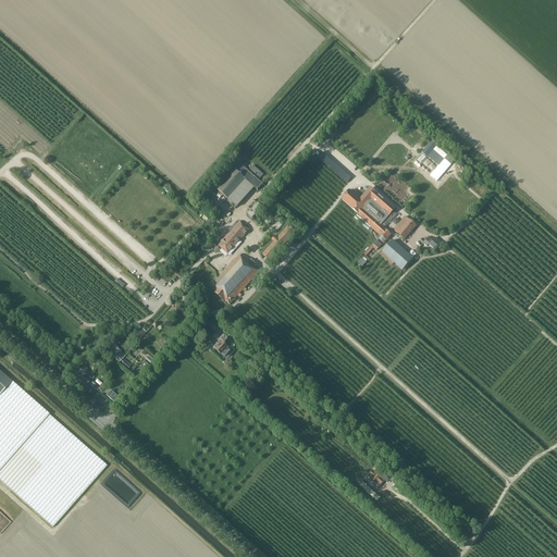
[(392,109),(390,111),(401,123),(405,121),(392,109)]
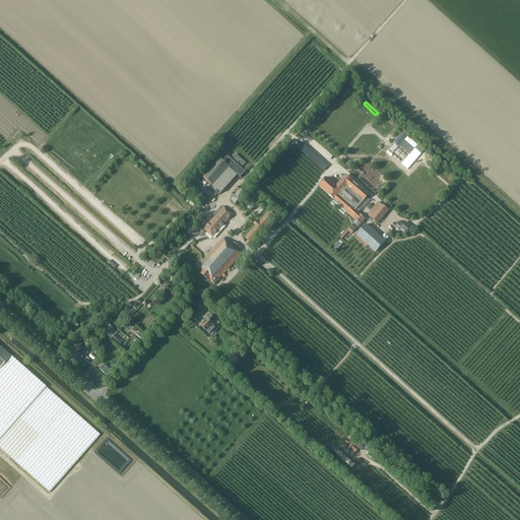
[(399,132),(396,128),(386,137),(390,141),(399,132)]
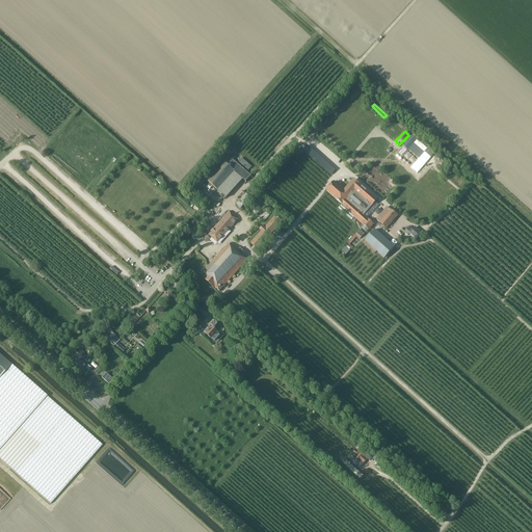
[(427,149),(417,140),(419,137),(415,134),(413,136),(411,136),(403,147),(397,154),(402,158),(408,151),(408,150),(419,158),(424,152),(427,149)]
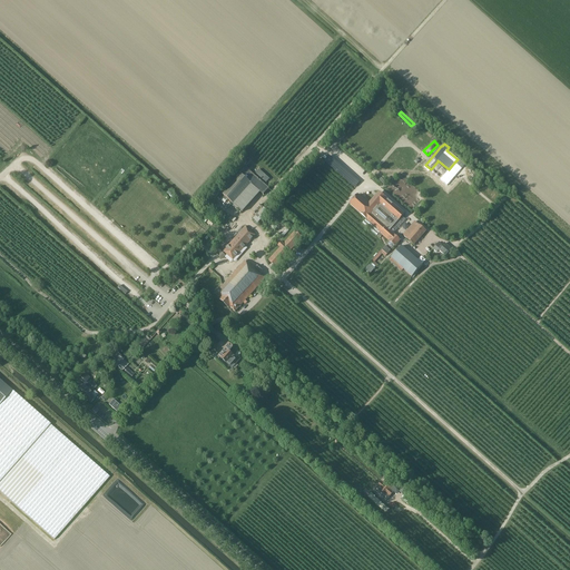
[(360,183),(330,156),(324,161),(355,188),(360,183)]
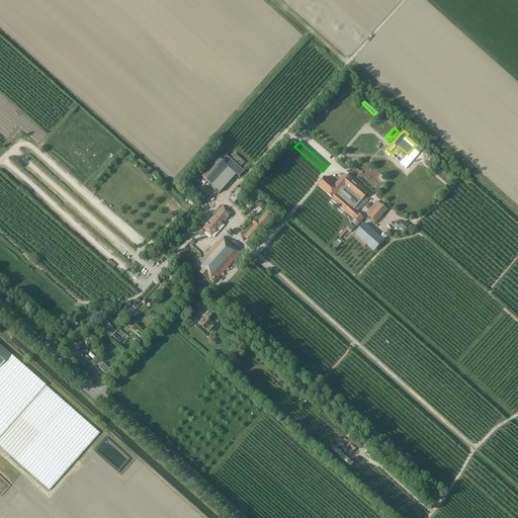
[(201,176),(211,186),(221,193),(237,175),(240,177),(245,172),(223,153),(201,176)]
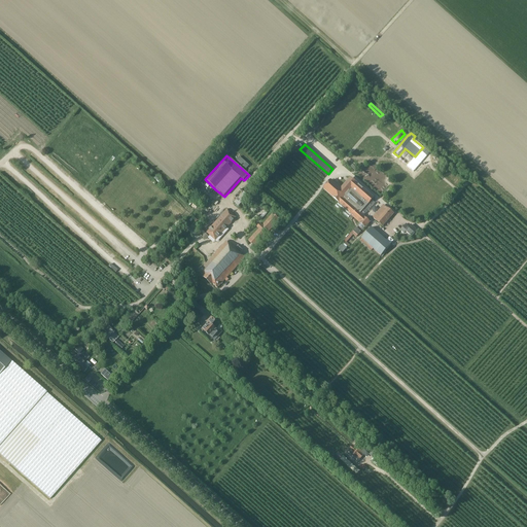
[(323,189),(338,203),(335,207),(348,218),(351,215),(360,223),(357,226),(362,231),(370,222),(360,214),(374,199),(351,178),(341,189),(330,181),(323,189)]
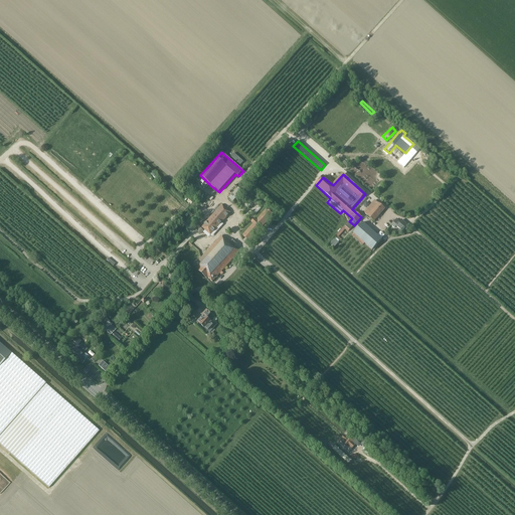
[(238,187),(237,188),(228,198),(232,202),(240,194),(242,191),(238,187)]
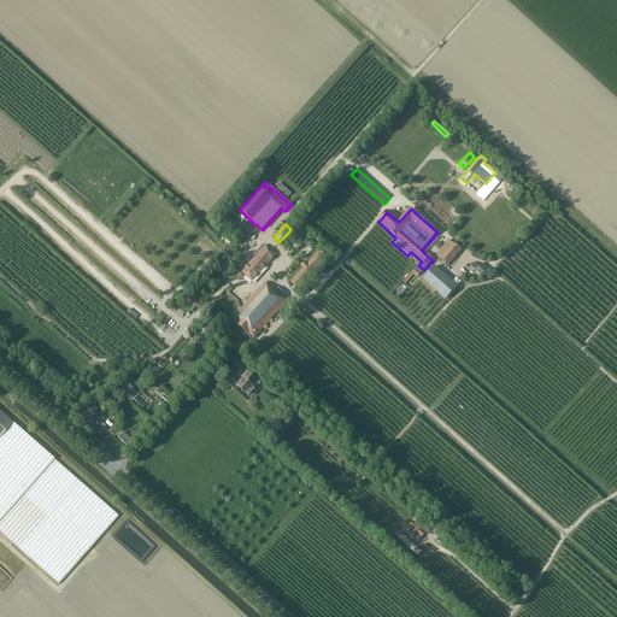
[(435,247),(433,246),(430,251),(436,253),(444,242),(439,240),(435,247)]
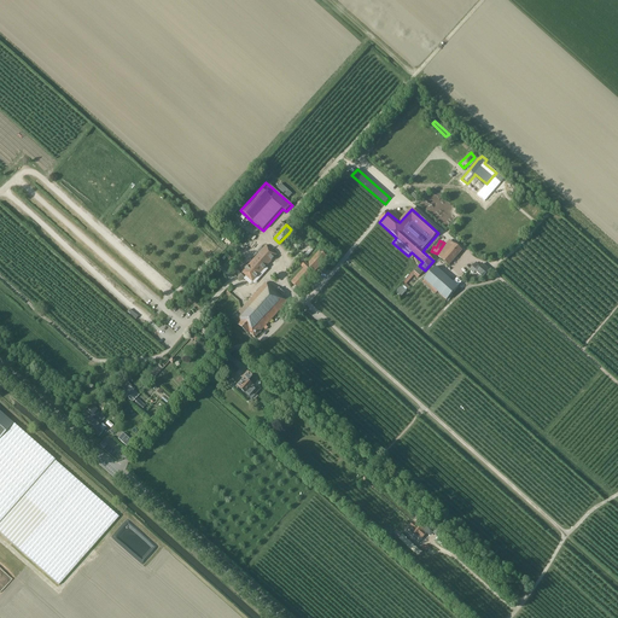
[(449,266),(461,251),(450,242),(437,256),(449,266)]
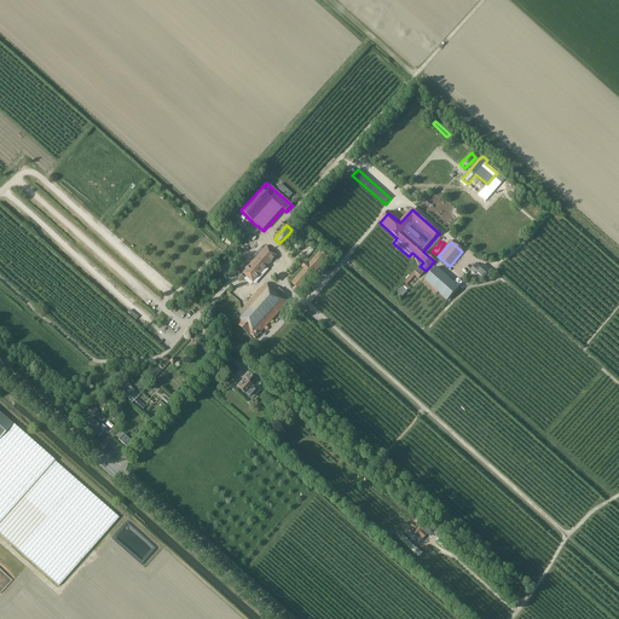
[(278,255),(268,247),(266,246),(242,273),(253,283),(278,255)]
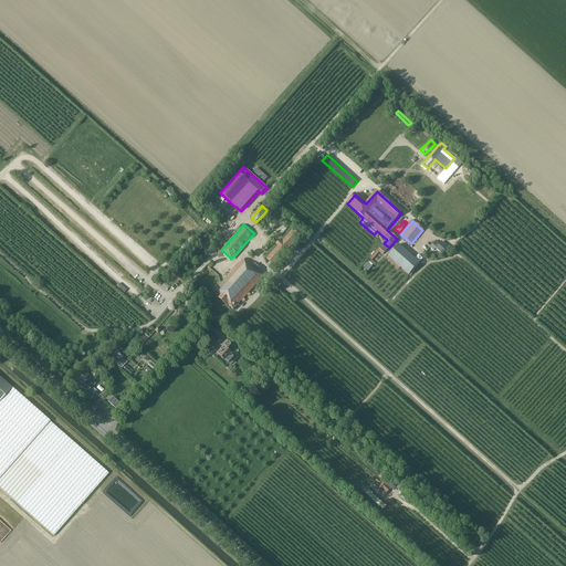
[(273,265),(300,236),(293,229),(283,241),(281,242),(280,240),(276,244),(279,245),(266,259),(269,261),(271,263),(273,265)]
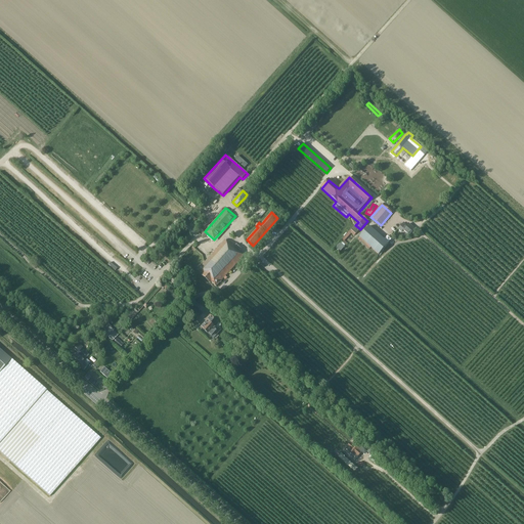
[(404,223),(398,229),(401,232),(403,230),(409,235),(415,229),(408,224),(407,226),(404,223)]
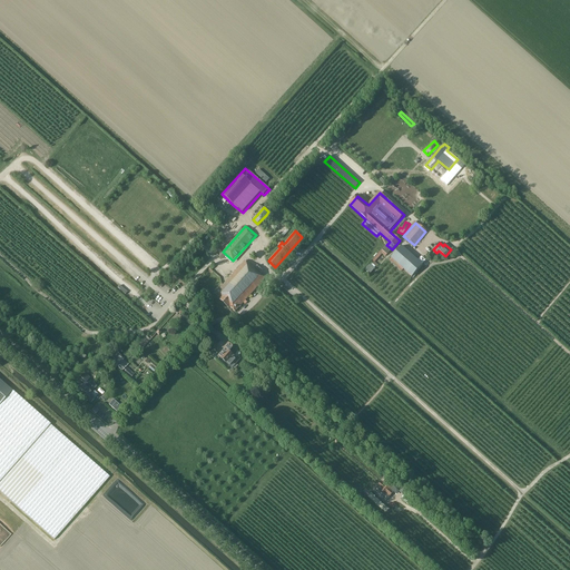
[(385,257),(391,251),(385,246),(372,261),(364,269),(370,274),(379,265),(375,262),(382,254),(385,257)]
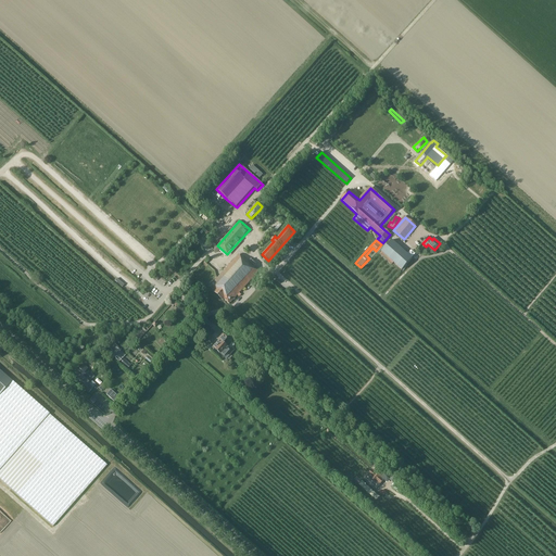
[(381,252),(379,254),(396,269),(400,273),(402,270),(412,258),(392,241),(381,252)]
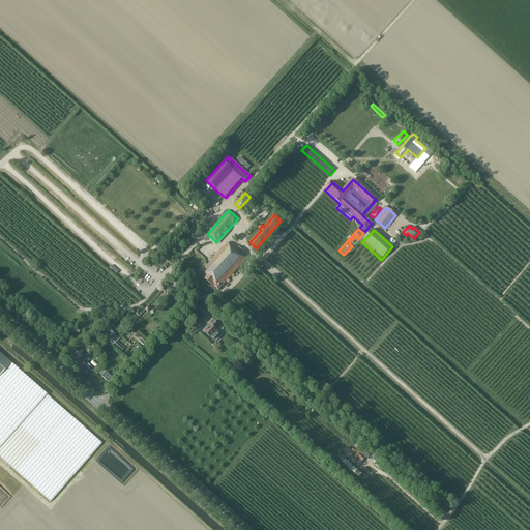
[(214,286),(218,290),(227,282),(246,259),(228,242),(207,266),(201,273),(205,277),(205,278),(206,280),(213,286),(214,286)]
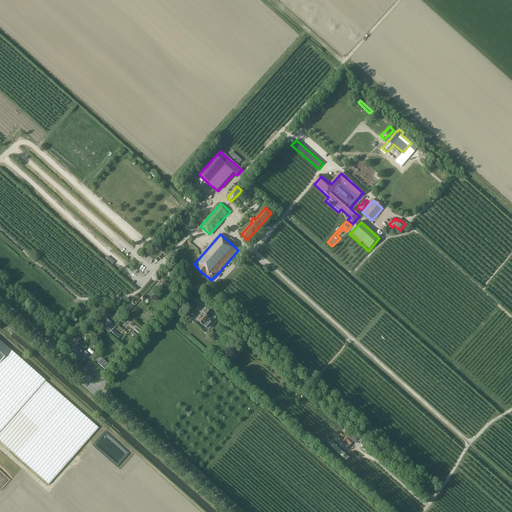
[(123,311),(127,314),(133,307),(135,305),(134,304),(136,302),(134,300),(133,301),(132,303),(131,302),(130,304),(125,309),(123,311)]
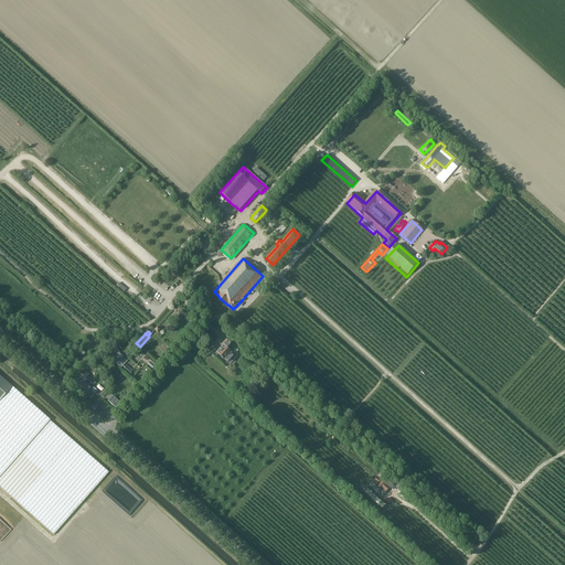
[(237,353),(240,351),(236,348),(225,339),(220,344),(222,347),(216,353),(228,364),(230,365),(240,355),(237,353)]
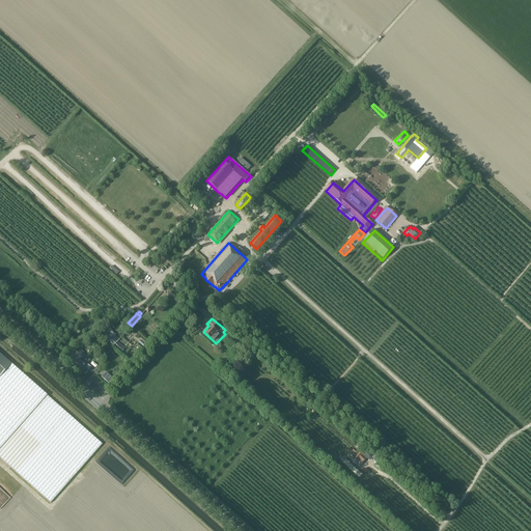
[(119,344),(118,342),(120,340),(115,335),(111,332),(112,331),(108,327),(103,332),(106,335),(103,339),(108,343),(109,341),(114,345),(116,347),(115,347),(119,352),(123,346),(120,343),(119,344)]
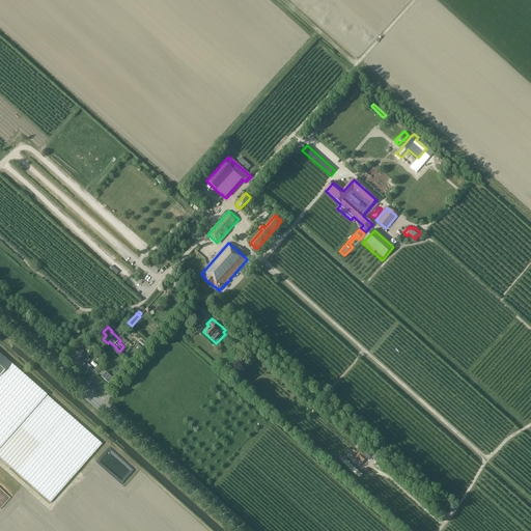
[(80,359),(79,358),(84,352),(80,348),(75,355),(73,356),(74,357),(68,361),(73,365),(74,364),(82,371),(81,372),(85,375),(88,371),(91,373),(93,371),(90,368),(92,367),(87,363),(90,359),(88,358),(89,357),(87,355),(86,356),(84,355),(80,359)]
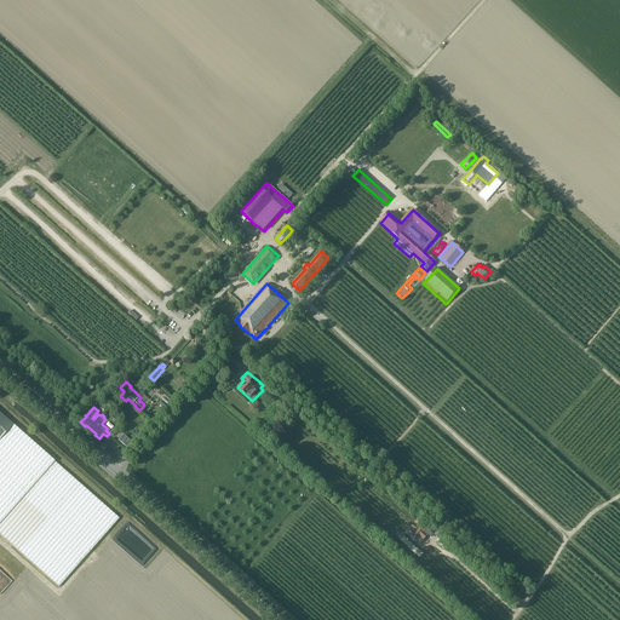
[(0,441),(13,425),(0,413),(0,441)]
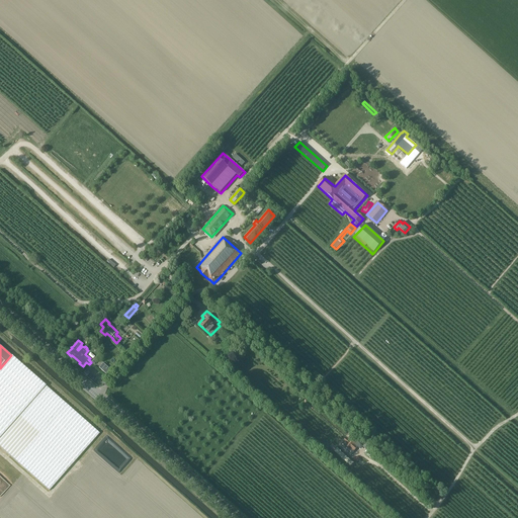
[(0,438),(46,386),(11,355),(0,368),(0,438)]
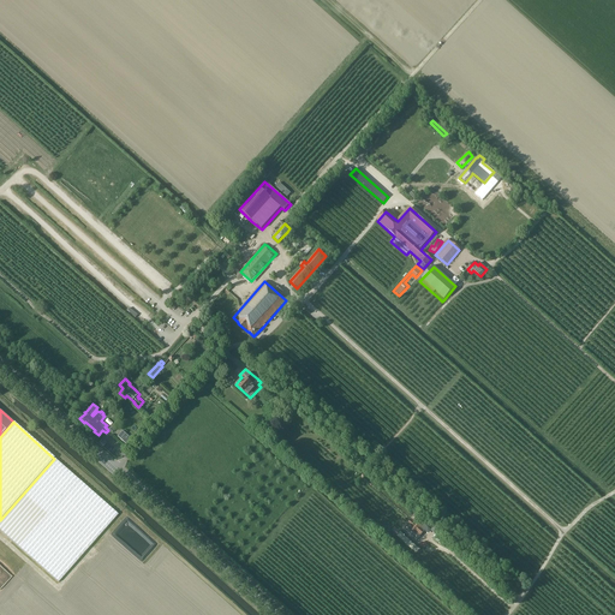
[(123,431),(118,437),(126,445),(131,439),(123,431)]
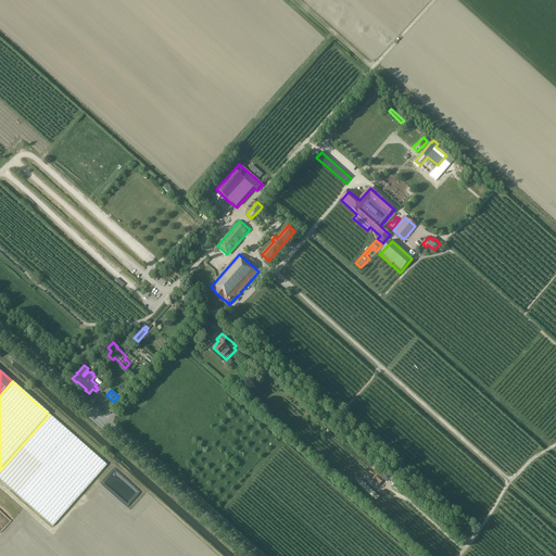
[(0,479),(53,527),(108,465),(50,414),(49,415),(0,470),(0,479)]
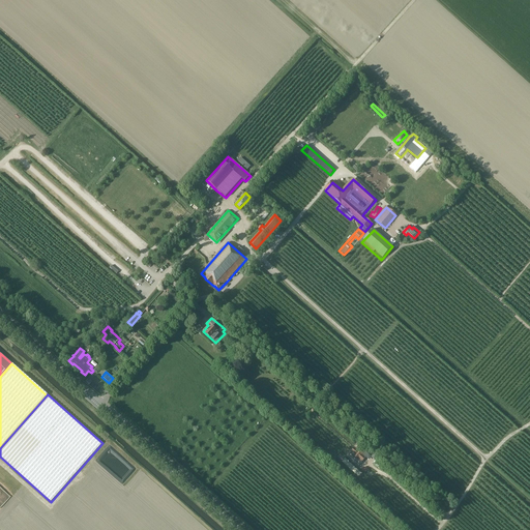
[(361,448),(359,450),(358,451),(355,448),(351,452),(354,454),(353,457),(358,461),(359,459),(362,462),(367,455),(364,453),(365,451),(361,448)]
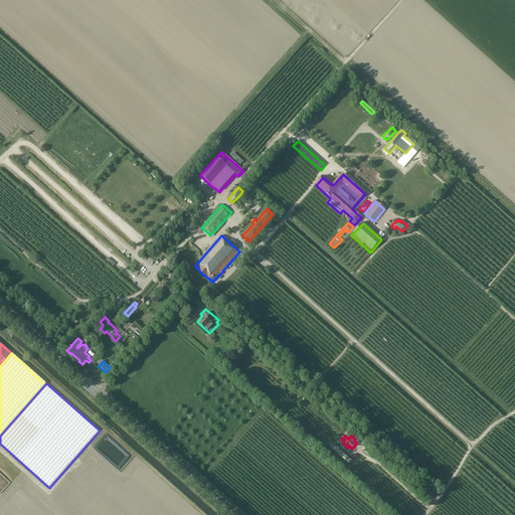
[(327,443),(332,448),(336,445),(330,440),(327,443)]
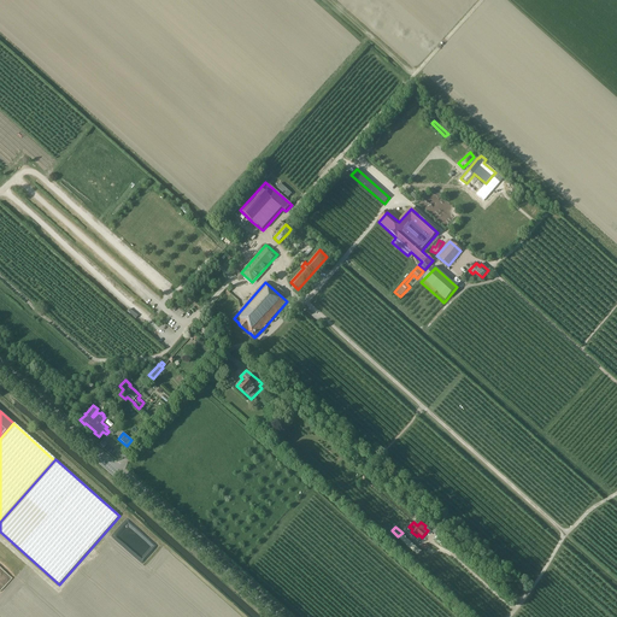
[(403,533),(399,536),(423,559),(427,556),(403,533)]
